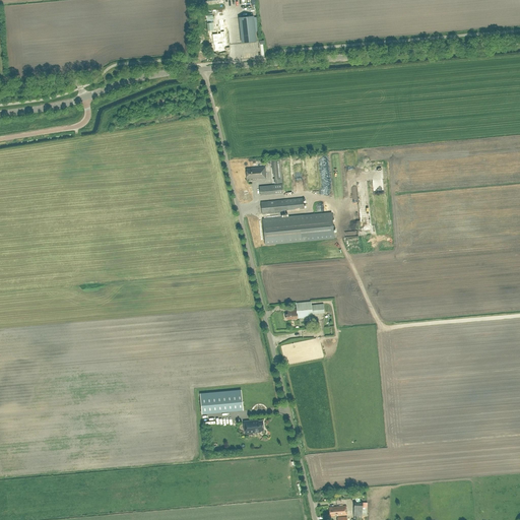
[(240,17),(242,43),(256,42),(254,16),(240,17)]
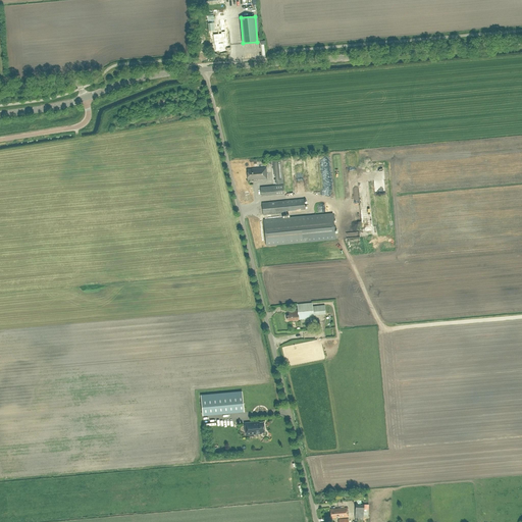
[(219,38),(214,38),(215,44),(216,44),(216,50),(224,49),(223,45),(226,44),(227,44),(226,33),(219,34),(219,38)]
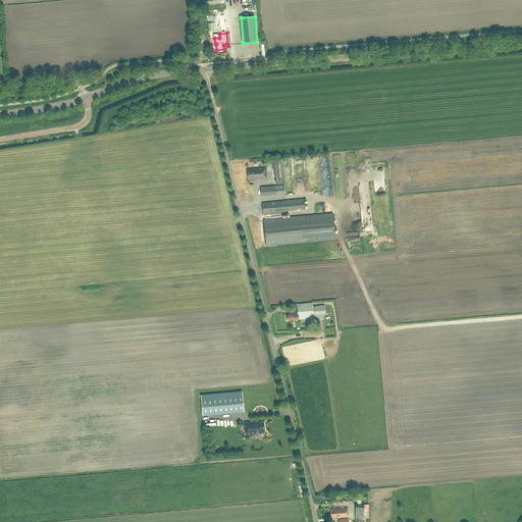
[(260,178),(260,179),(267,178),(266,167),(252,168),(252,169),(247,169),(248,179),(256,179),(258,179),(260,178)]
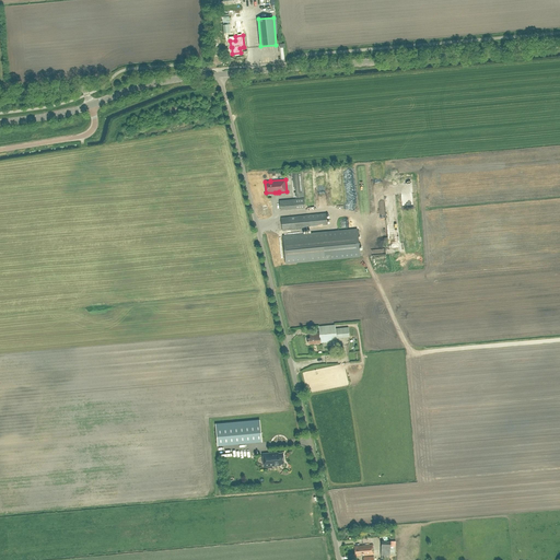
[(280,209),(304,207),(303,197),(284,198),(284,202),(279,203),(280,209)]
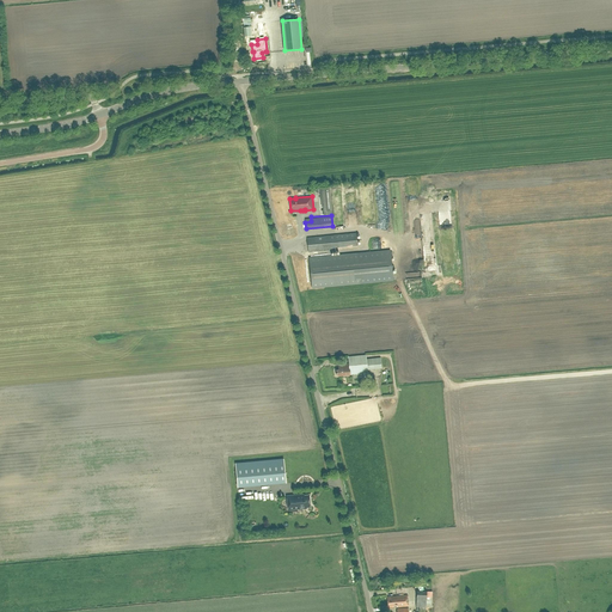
[(307,238),(308,252),(330,250),(330,249),(357,245),(356,233),(307,238)]
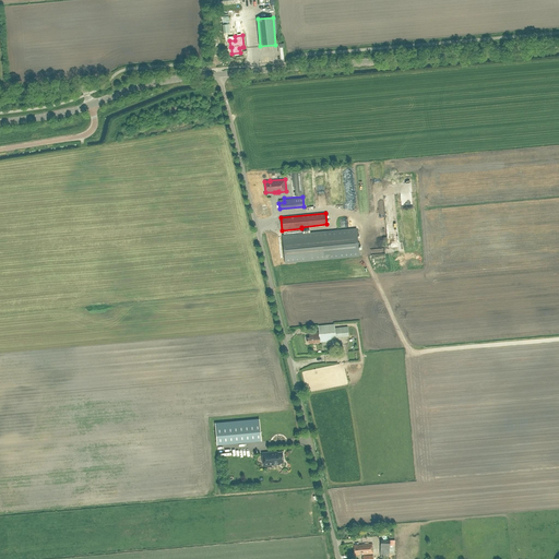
[(330,259),(358,257),(356,229),(326,232),(282,236),(283,250),(285,264),(330,259)]
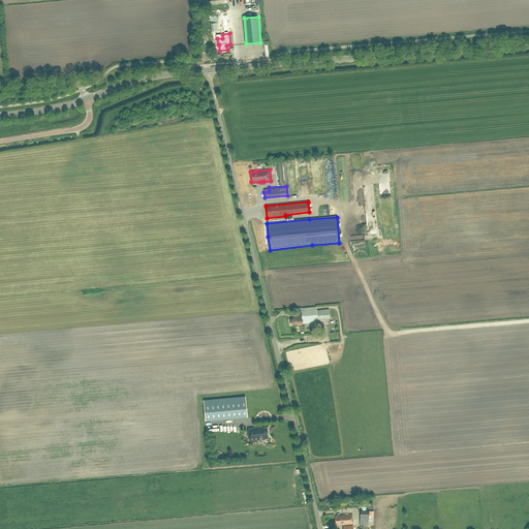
[(316,307),(301,309),(301,315),(293,315),(294,319),(290,320),(291,325),(318,322),(317,320),(330,318),(329,309),(317,310),(316,307)]
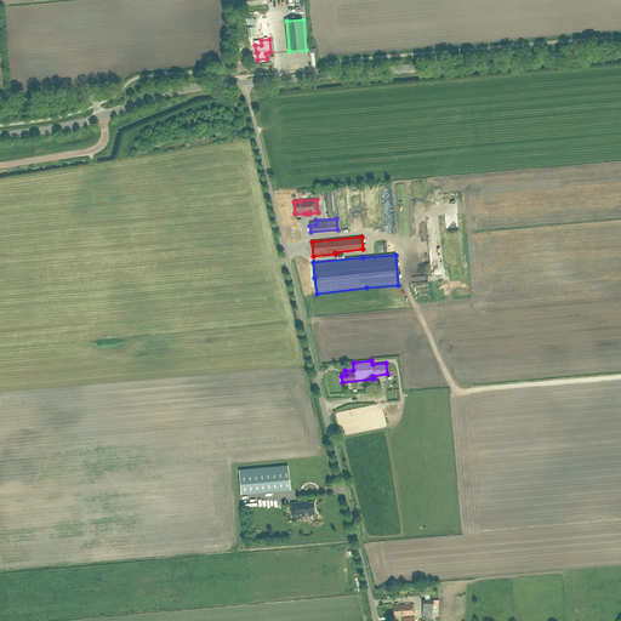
[(290,490),(288,466),(239,469),(241,495),(290,490)]
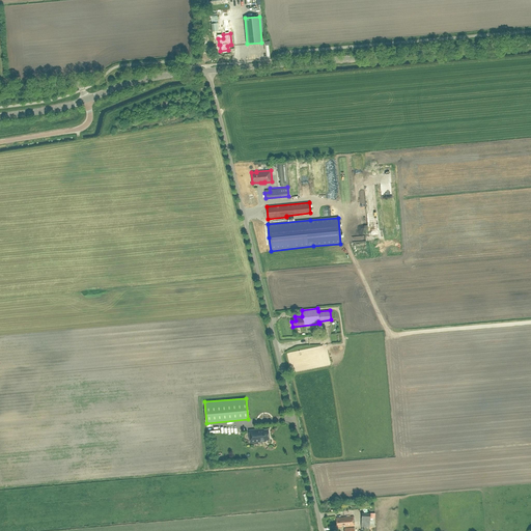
[(263,429),(263,428),(249,429),(250,442),(266,441),(266,440),(269,440),(269,429),(263,429)]
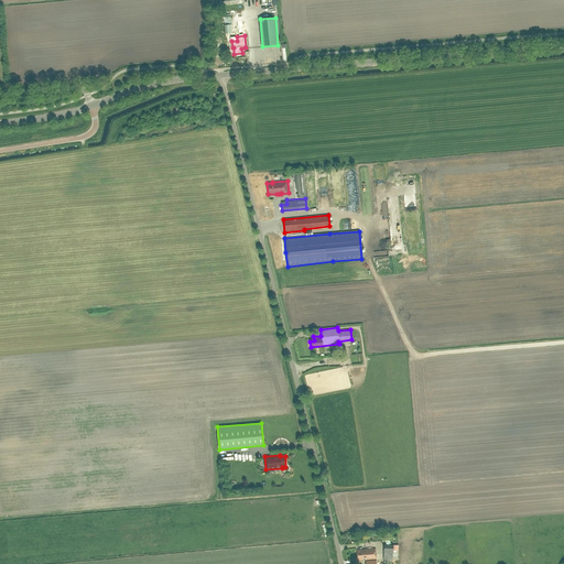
[(392,560),(393,544),(384,544),(383,559),(392,560)]
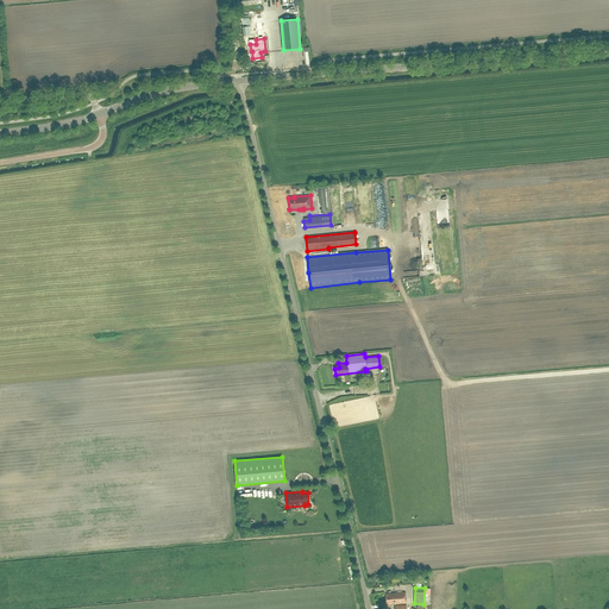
[(395,604),(406,603),(406,592),(385,594),(387,604),(391,604),(391,603),(395,602),(395,604)]
